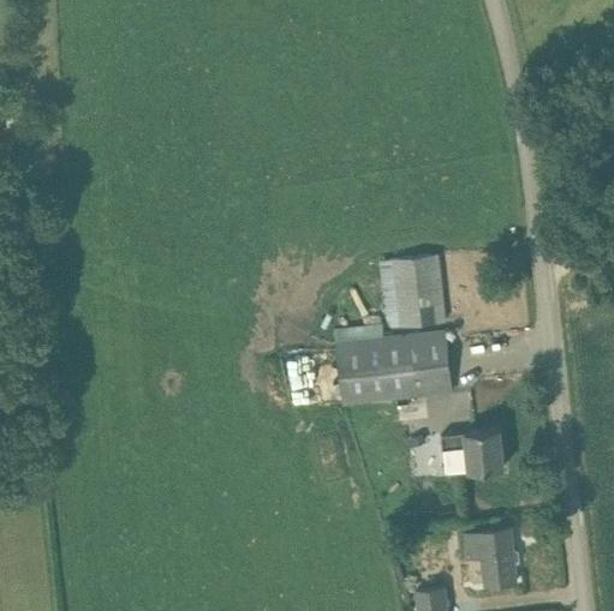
[(393,262),(400,329),(443,323),(436,257),(393,262)]
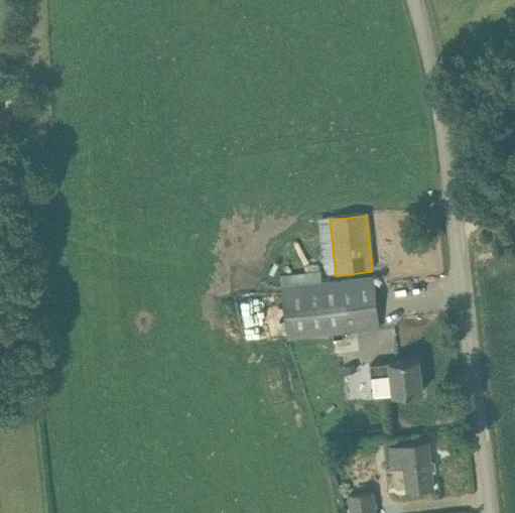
[(281,290),(287,341),(379,331),(373,280),(281,290)]
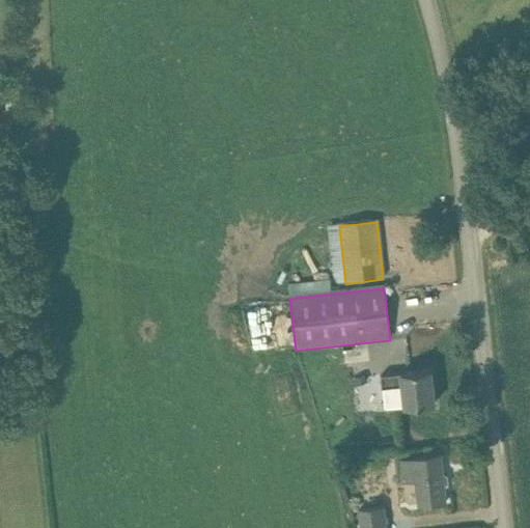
[(401,376),(381,378),(385,412),(435,407),(430,371),(401,374),(401,376)]
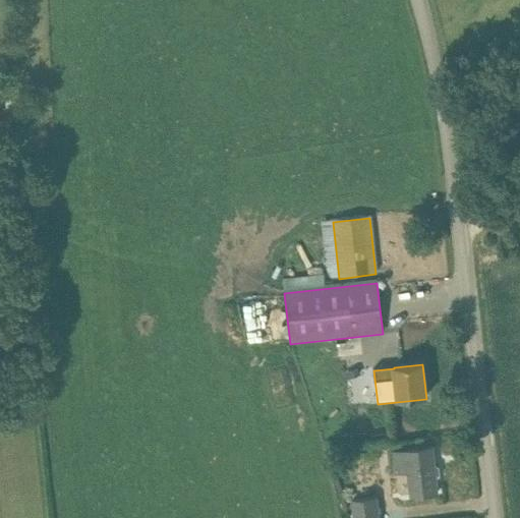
[(356,370),(345,376),(348,382),(359,378),(356,370)]
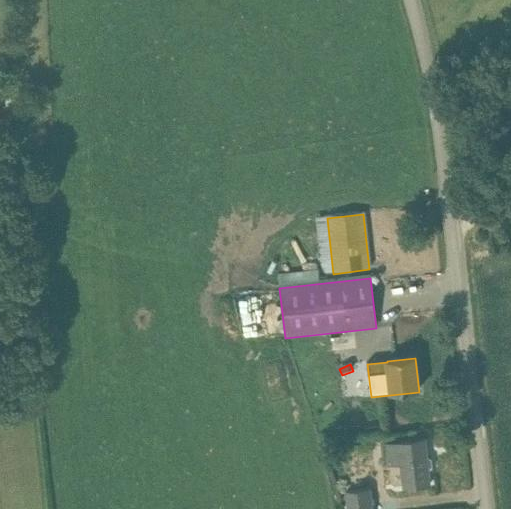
[(398,446),(387,448),(391,491),(429,487),(424,441),(398,444),(398,446)]
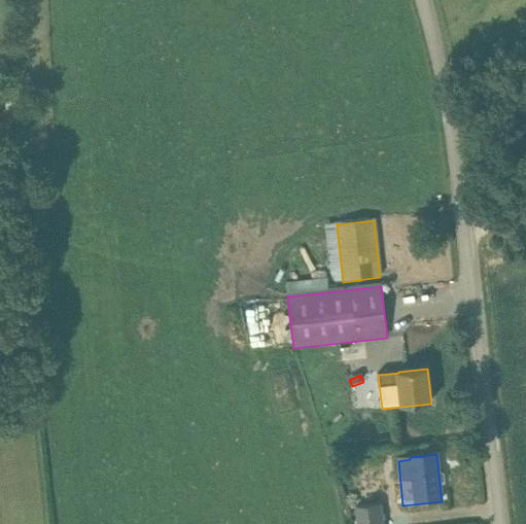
[(355,508),(357,523),(384,523),(382,504),(355,508)]
